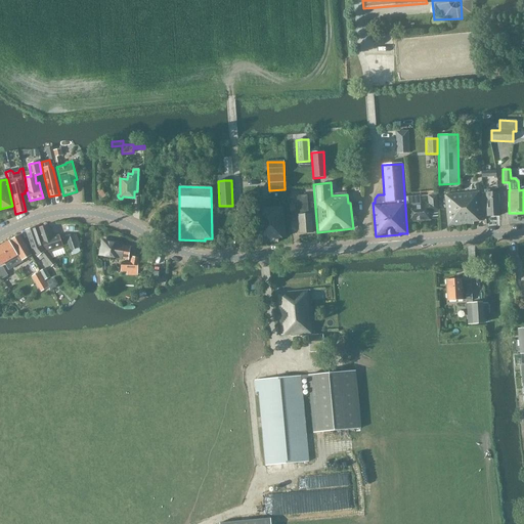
[(490,192),(490,189),(486,189),(487,216),(499,216),(498,192),(490,192)]
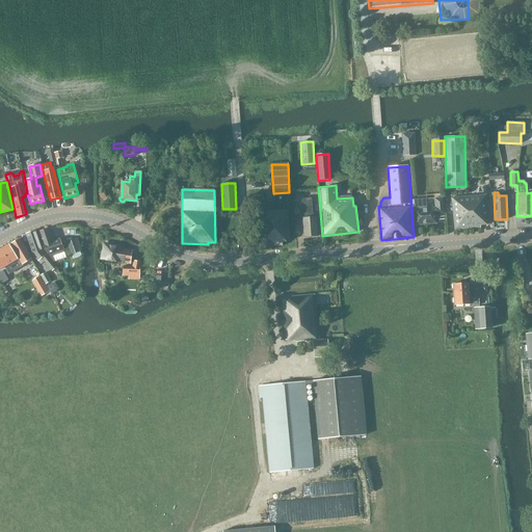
[(486,194),(484,195),(469,196),(452,197),(455,230),(480,228),(480,225),(488,224),(486,194)]
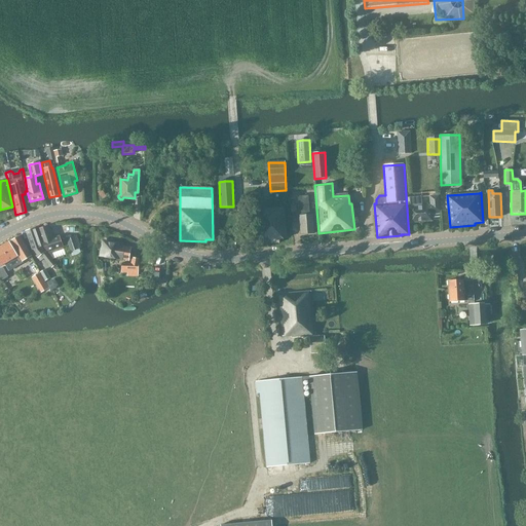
[(301,234),(314,233),(312,215),(309,215),(308,195),(298,196),(301,234)]
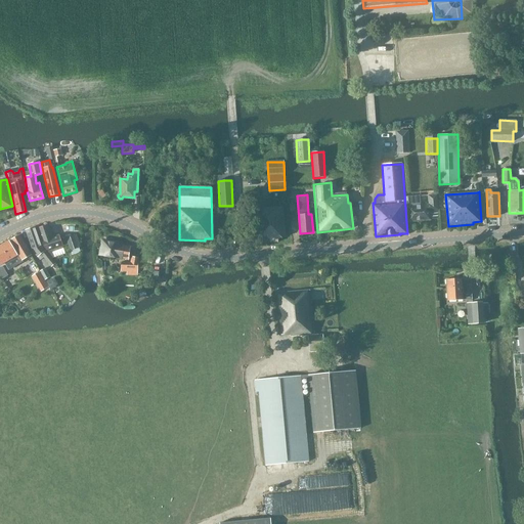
[(408,207),(405,208),(406,222),(409,222),(431,220),(430,211),(438,210),(437,204),(436,194),(429,195),(429,205),(420,206),(420,201),(420,195),(407,197),(408,207)]
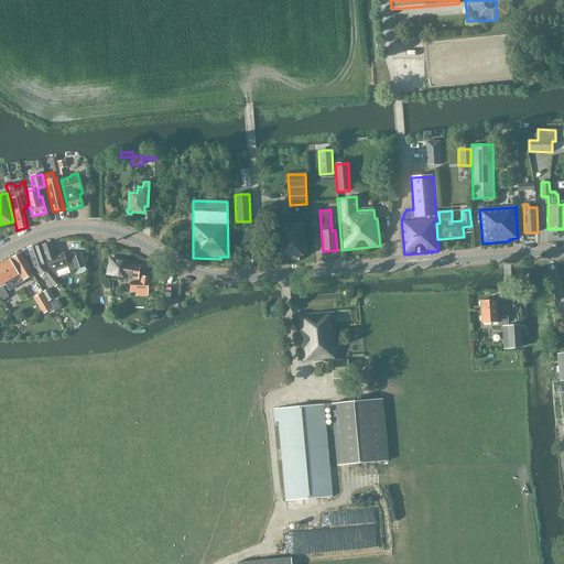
[(307,256),(305,223),(272,223),(273,262),(299,261),(299,256),(307,256)]
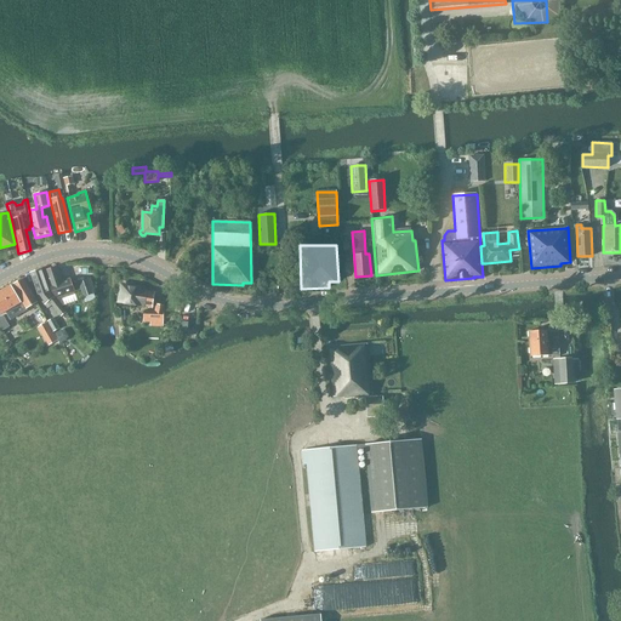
[(74,291),(69,279),(62,281),(56,267),(45,271),(51,292),(57,298),(74,291)]
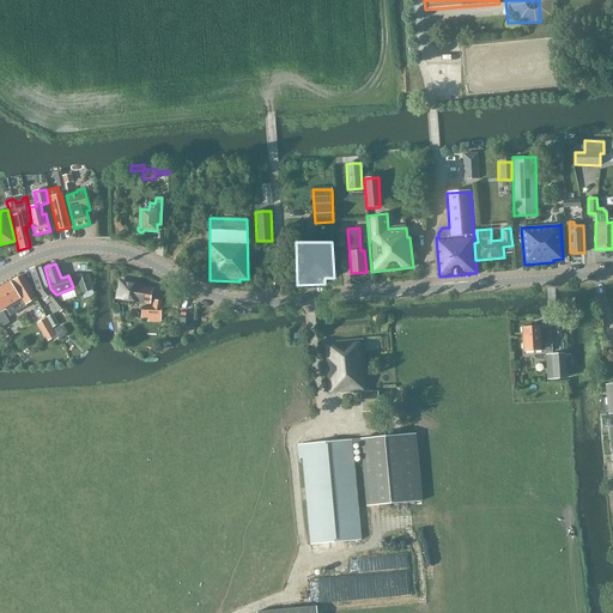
[(54,303),(58,299),(49,289),(41,266),(30,269),(37,292),(44,301),(49,297),(54,303)]
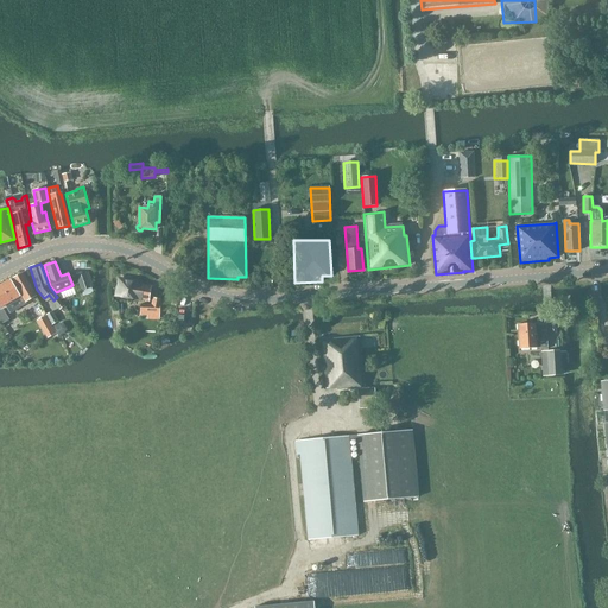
[(23,272),(0,285),(0,308),(21,296),(25,303),(37,296),(23,272)]
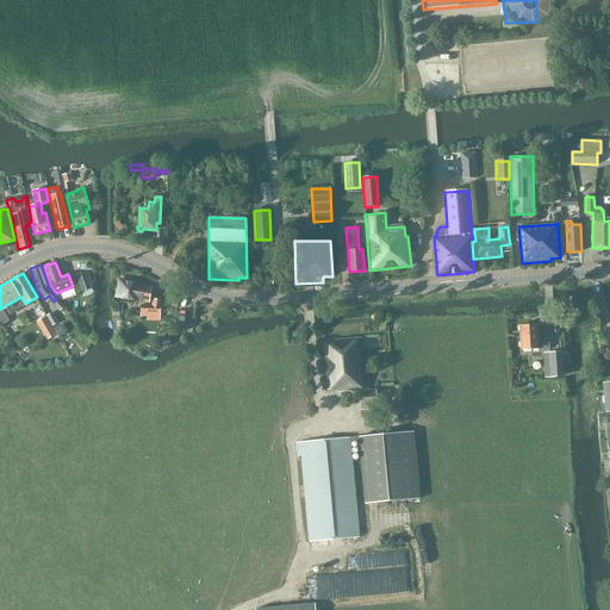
[(86,274),(76,278),(81,292),(91,288),(86,274)]
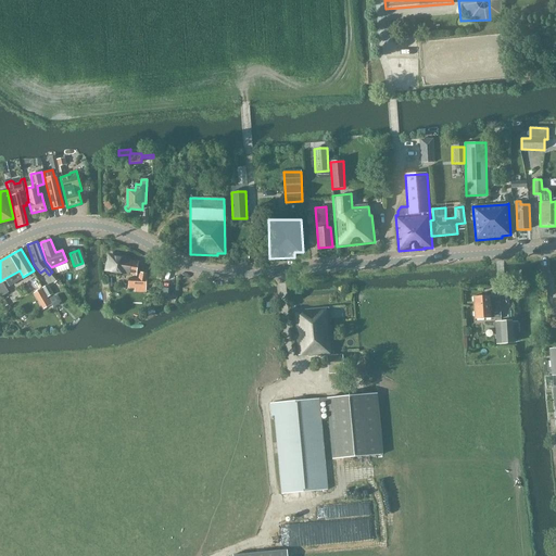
[(106,270),(111,272),(136,277),(138,264),(128,262),(129,260),(110,256),(106,270)]
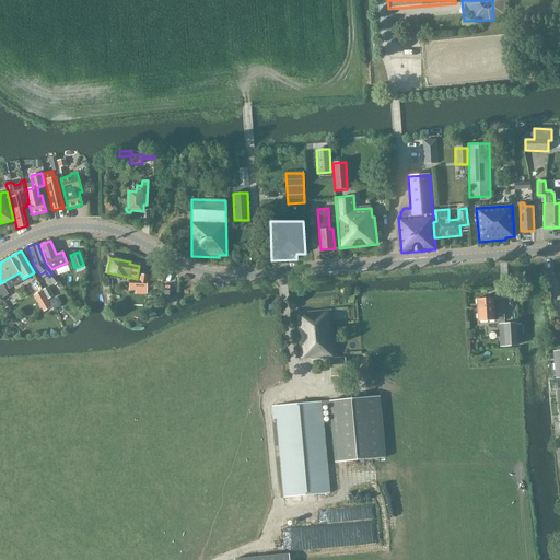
[(148,281),(148,276),(140,275),(139,281),(129,281),(128,288),(147,289),(148,281)]
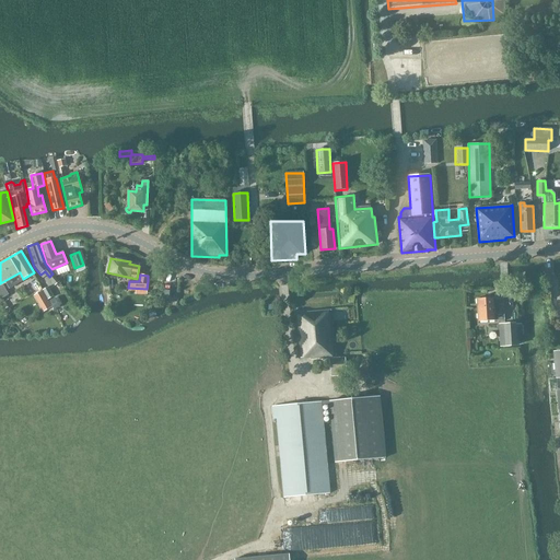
[(53,308),(43,291),(35,295),(45,313),(53,308)]
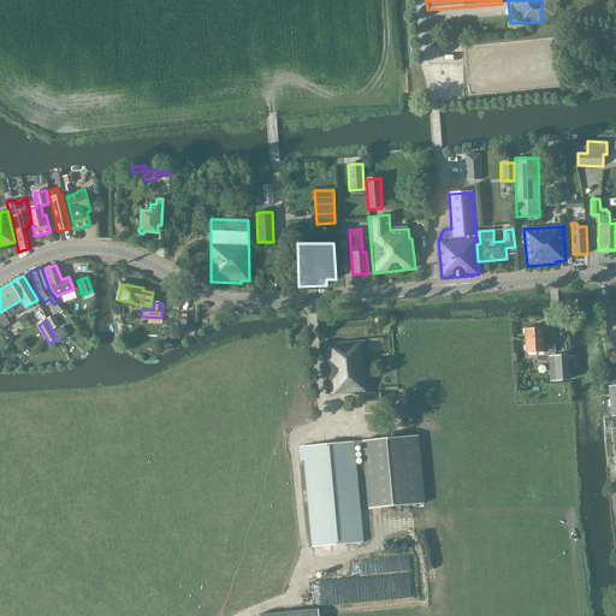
[(526,354),(555,353),(554,329),(543,330),(543,329),(525,329),(526,354)]
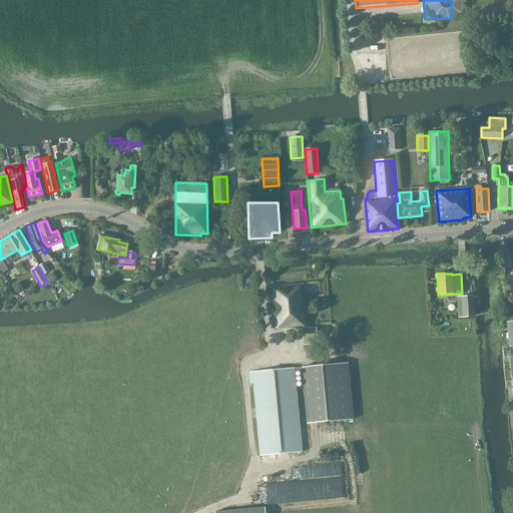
[(304,285),(272,288),(276,329),(284,328),(284,330),(302,328),(308,327),(304,285)]
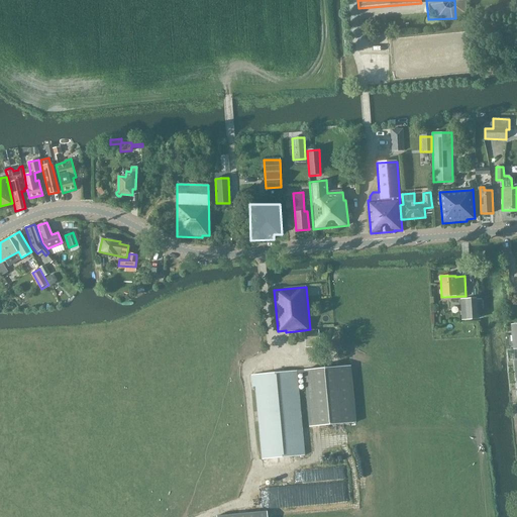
[(448,307),(459,306),(459,298),(448,299),(448,307)]
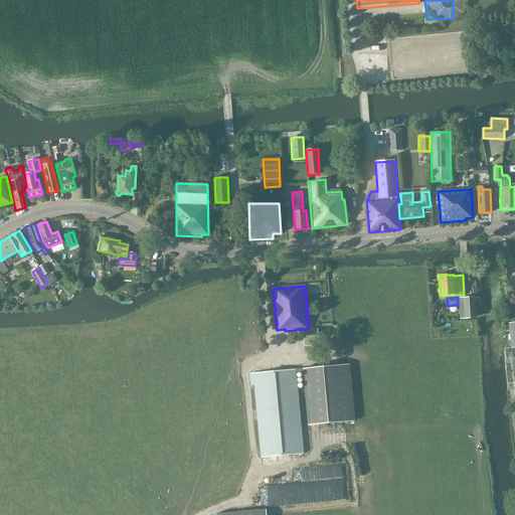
[(474,298),(464,298),(465,318),(465,319),(475,318),(475,317),(474,298)]
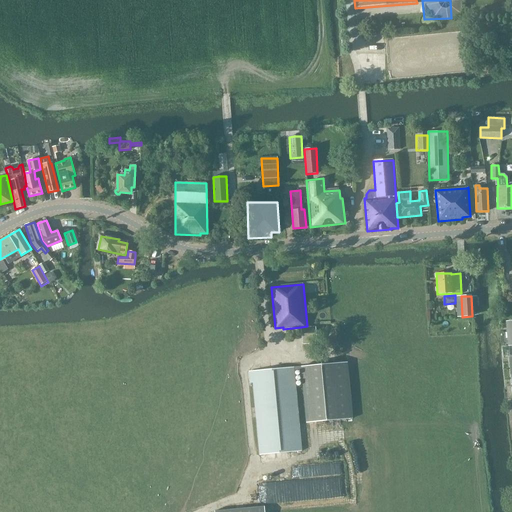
[(307,326),(301,327),(302,345),(317,343),(315,327),(307,327),(307,326)]
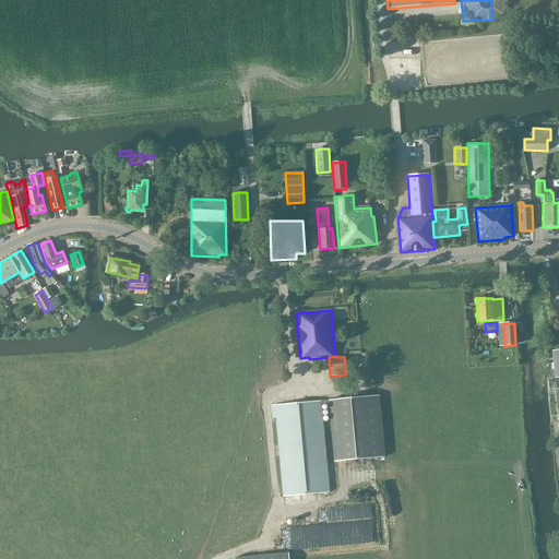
[(283,497),(316,494),(329,492),(321,404),(330,404),(335,462),(384,458),(379,395),(272,406),(273,418),(276,417),(283,497)]
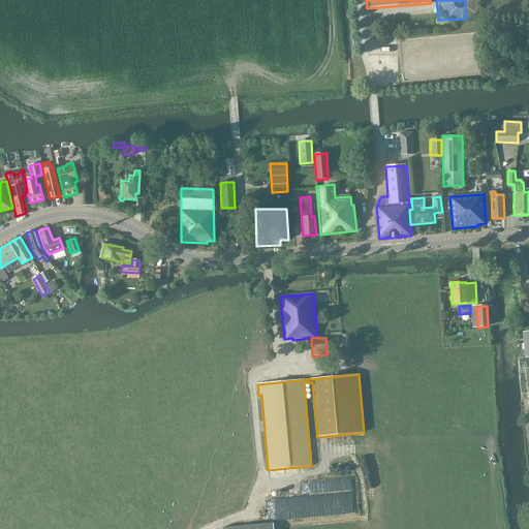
[(327,474),(327,487),(352,487),(352,474),(327,474)]
